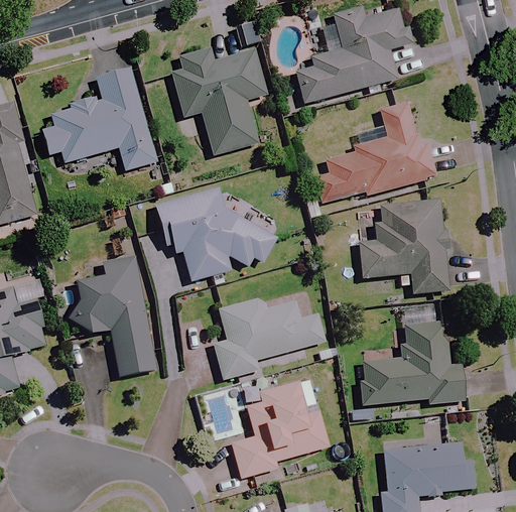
[(373,14),(370,6),(334,16),(336,24),(323,27),(330,52),(311,56),(314,68),(296,72),(304,102),(394,79),(386,50),(415,43),(410,23),(403,25),(399,8),(373,14)]
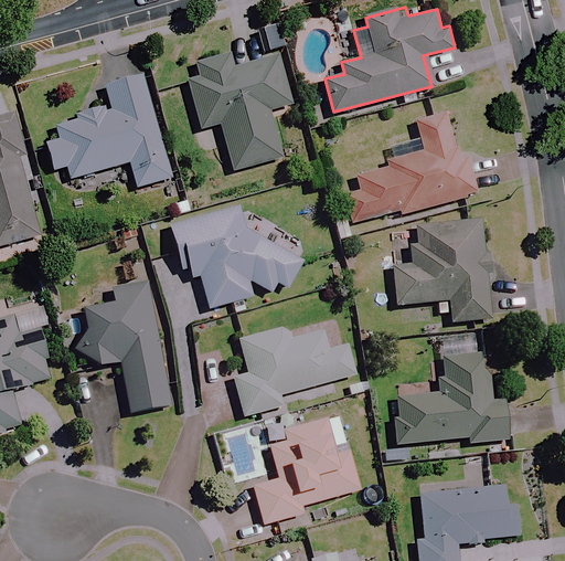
[(296,104),(281,55),(232,70),(227,54),(198,63),(201,75),(189,80),(202,128),(222,123),(235,170),(285,156),(272,110),(296,104)]
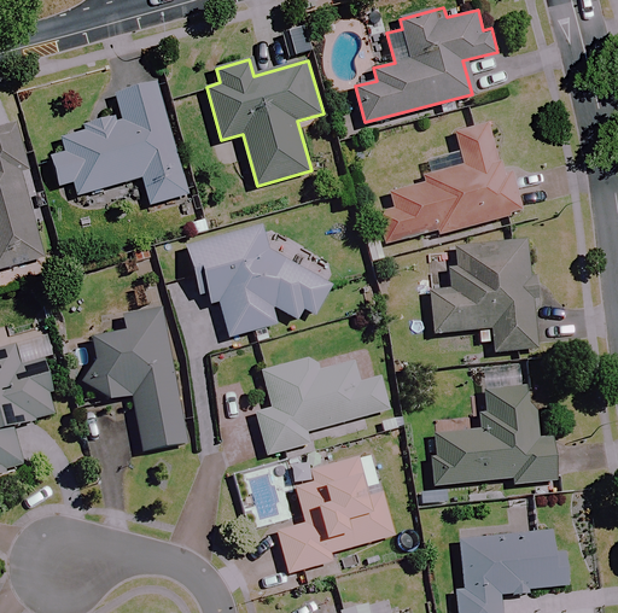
[(190,192),(159,83),(117,95),(122,116),(62,133),(68,152),(52,156),(59,185),(74,180),(77,193),(143,176),(150,203),(190,192)]
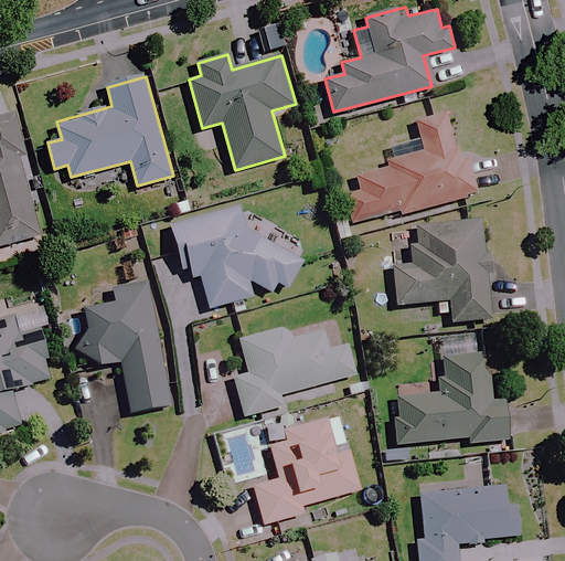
[(461,160),(448,112),(415,120),(423,150),(387,159),(388,163),(355,172),(360,190),(344,194),(352,222),(400,209),(401,213),(480,192),(470,158),(461,160)]
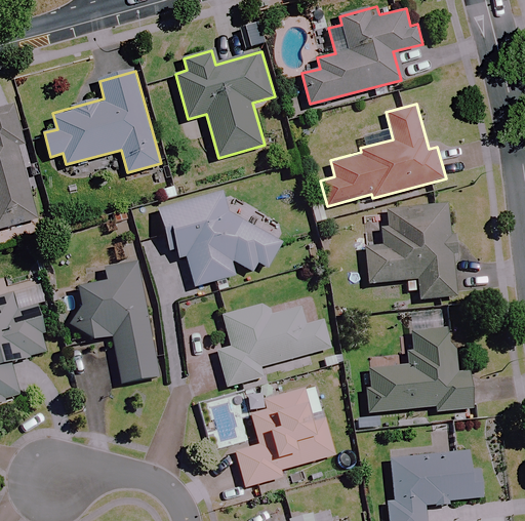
[(25,143),(13,105),(0,108),(0,228),(40,217),(18,145),(25,143)]
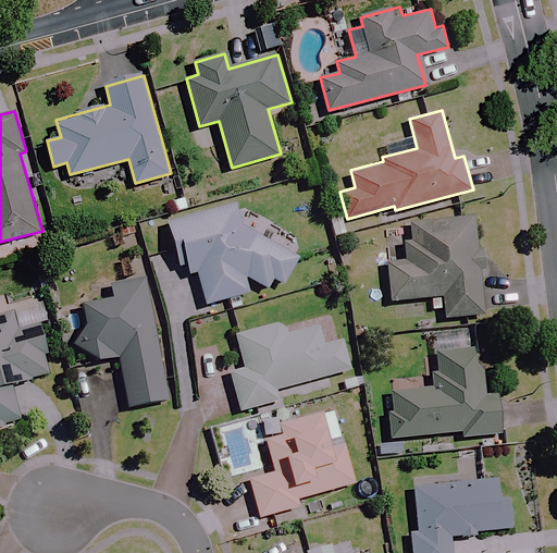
[(197,272),(206,304),(247,293),(243,274),(268,287),(273,277),(284,283),(297,258),(243,224),(237,204),(169,222),(183,275),(197,272)]
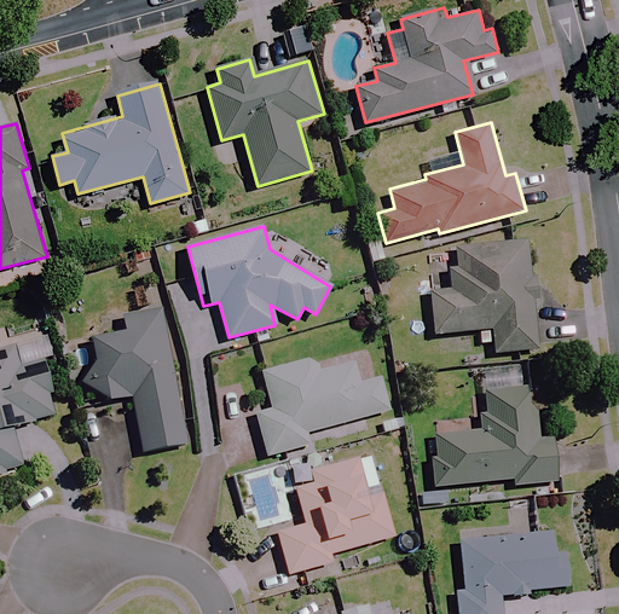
[(543,273),(530,274),(525,238),(455,247),(457,268),(449,270),(451,290),(431,293),(437,335),(480,329),(481,341),(493,340),(496,352),(538,346),(533,305),(547,303),(543,273)]
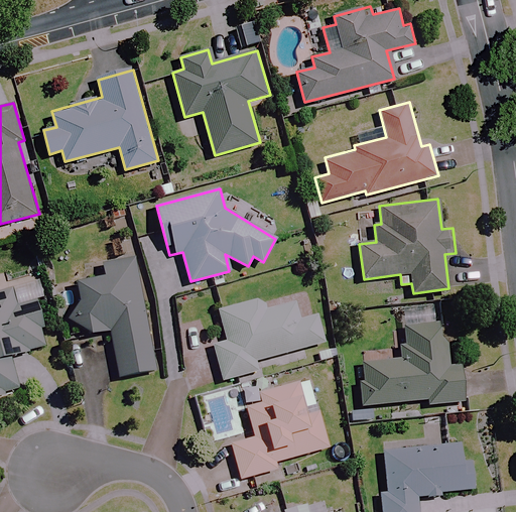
[(159,368),(136,256),(104,262),(107,276),(77,283),(81,299),(69,318),(93,334),(111,334),(120,377),(159,368)]
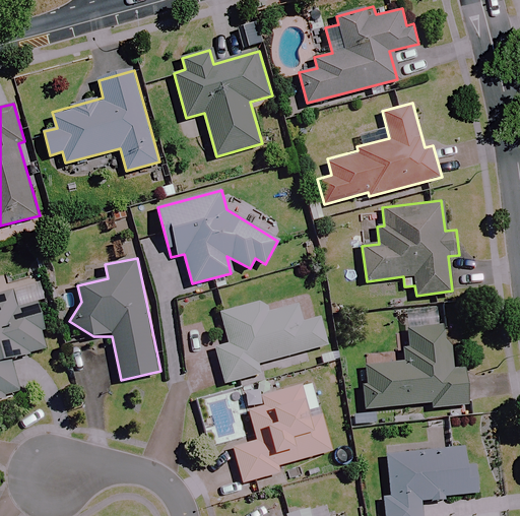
[(0,295),(0,399),(19,395),(10,359),(50,348),(35,286),(0,295)]
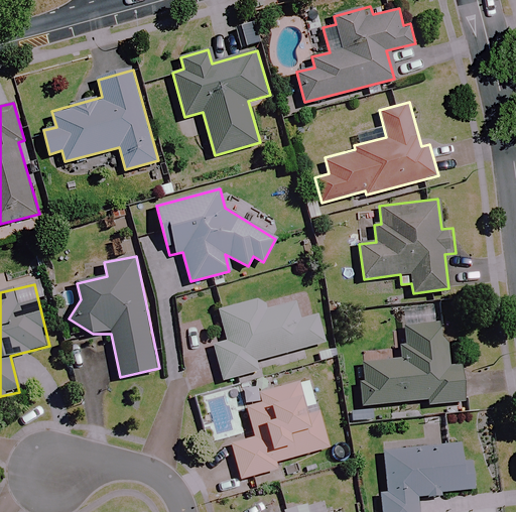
[(265,309),(262,298),(220,309),(228,340),(215,344),(223,378),(257,369),(254,359),(325,341),(317,314),(299,320),(295,301),(265,309)]
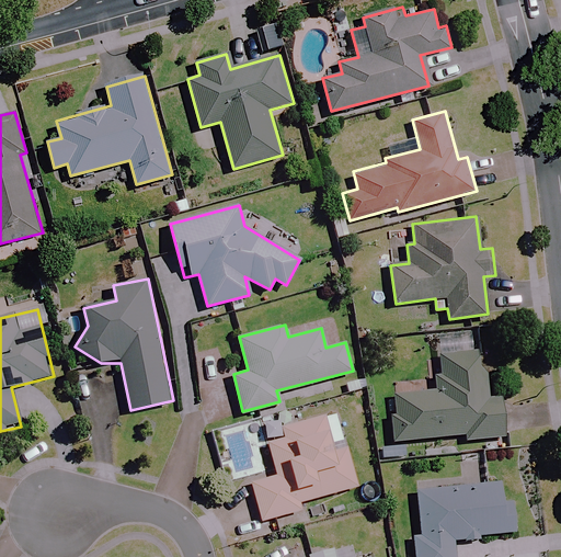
[(389,391),(392,440),(465,435),(465,442),(505,439),(503,397),(492,397),(489,348),(438,351),(439,374),(430,375),(431,388),(389,391)]
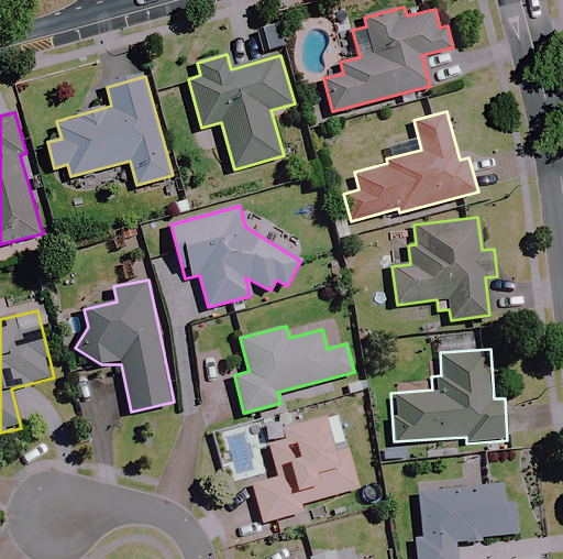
[(360,486),(340,413),(284,428),(286,438),(268,444),(277,477),(253,483),(263,522),(301,511),(300,503),(360,486)]
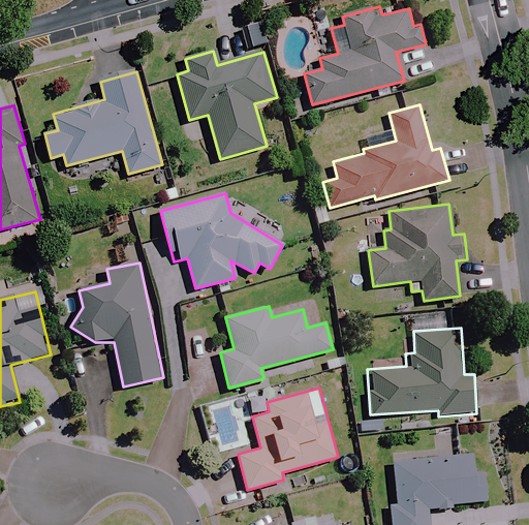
[(476,471),(474,454),(393,461),(397,503),(390,503),(392,524),(427,524),(425,505),(487,500),(485,471),(476,471)]
